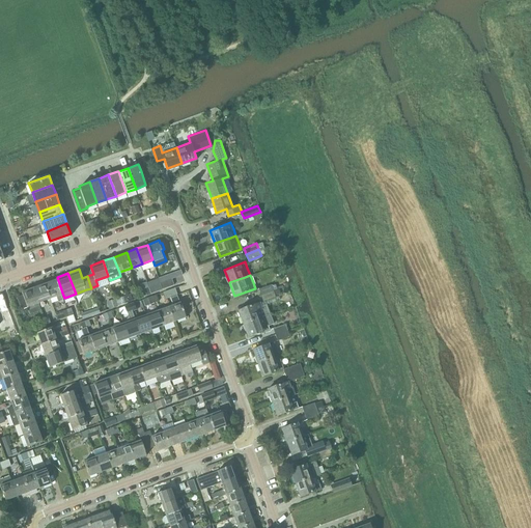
[(57,277),(45,281),(50,297),(56,295),(58,300),(64,298),(62,293),(57,277)]
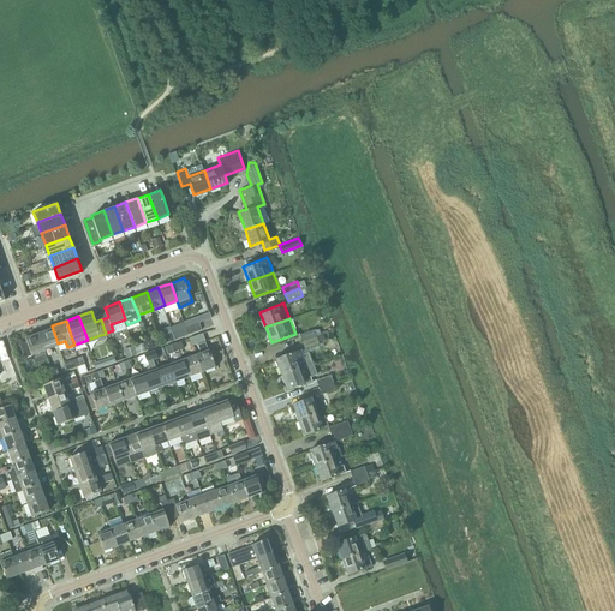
[(185,325),(187,331),(189,331),(202,327),(199,321),(185,325)]
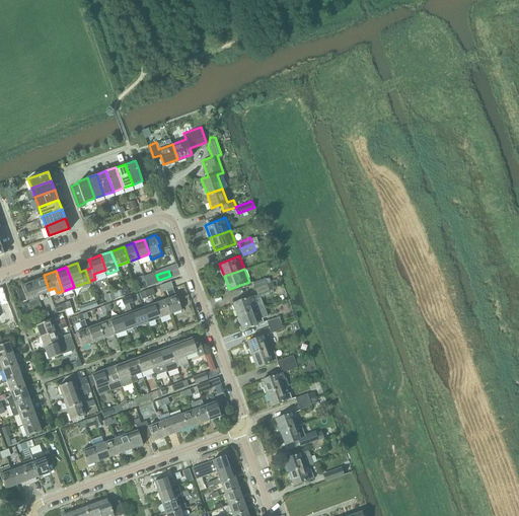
[(38,294),(49,290),(44,275),(32,279),(38,294)]
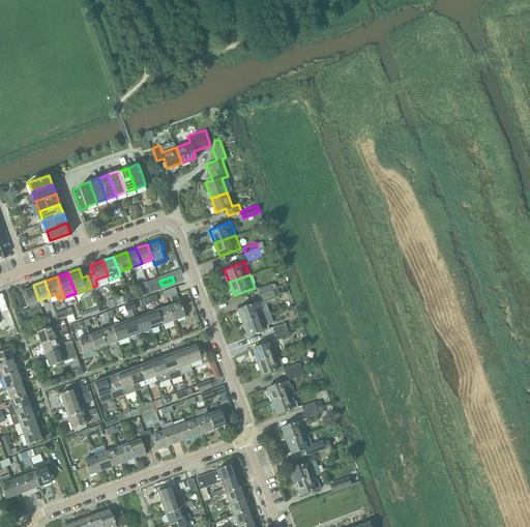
[(270,282),(258,287),(260,292),(272,288),(271,283),(270,282)]
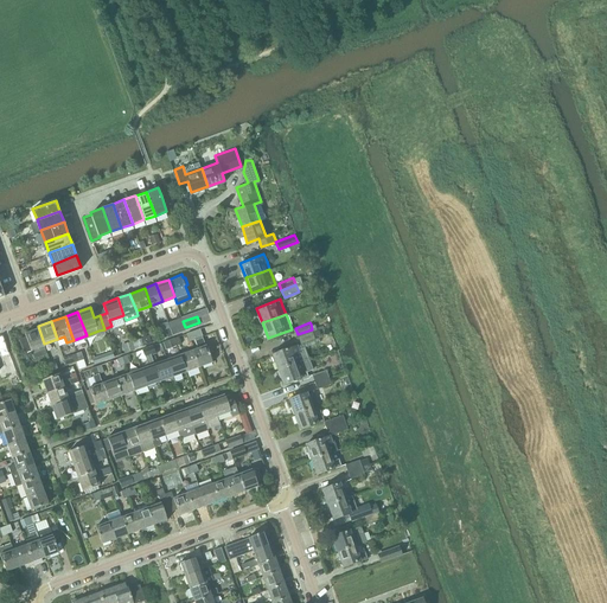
[(48,352),(44,344),(38,326),(25,332),(26,334),(19,337),(24,351),(31,348),(33,357),(48,352)]
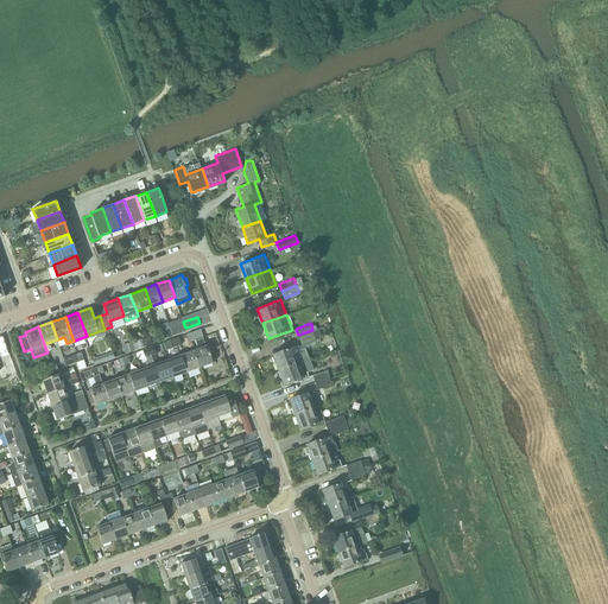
[(201,326),(188,331),(190,338),(195,337),(198,347),(207,343),(203,334),(201,326)]
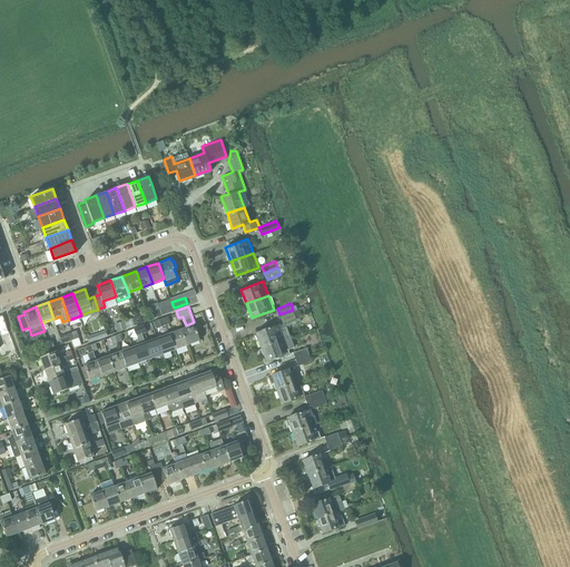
[(293,310),(279,314),(283,321),(296,316),(295,314),(293,310)]
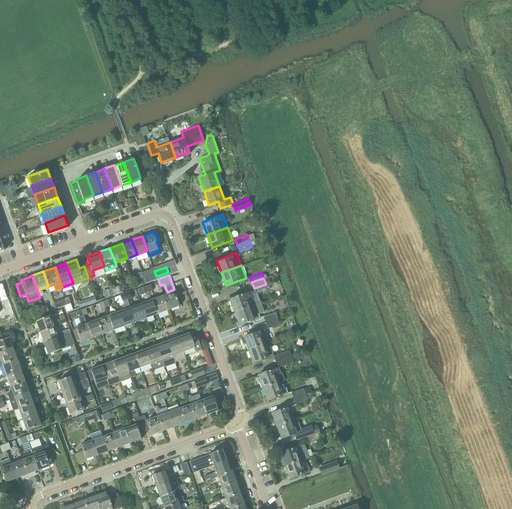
[(163,294),(168,308),(179,304),(174,289),(163,294)]
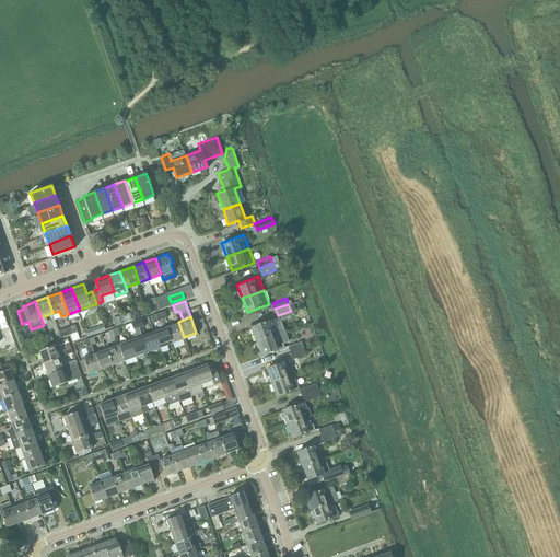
[(273,317),(252,325),(257,339),(284,329),(281,320),(276,322),(273,317)]
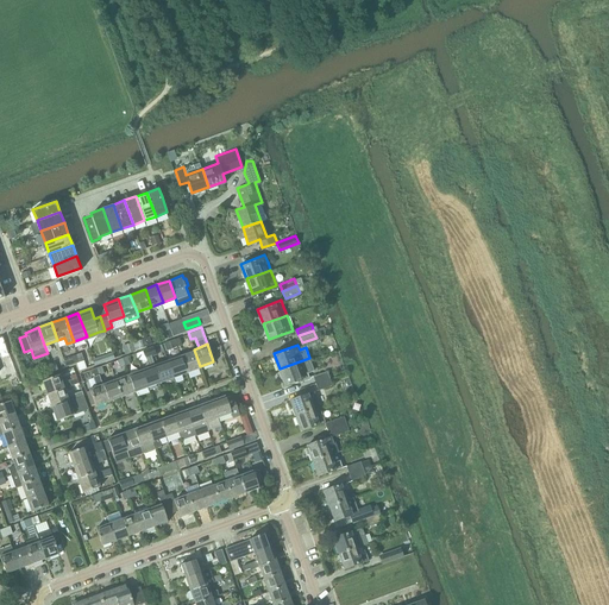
[(187,371),(200,366),(194,350),(181,354),(187,371)]
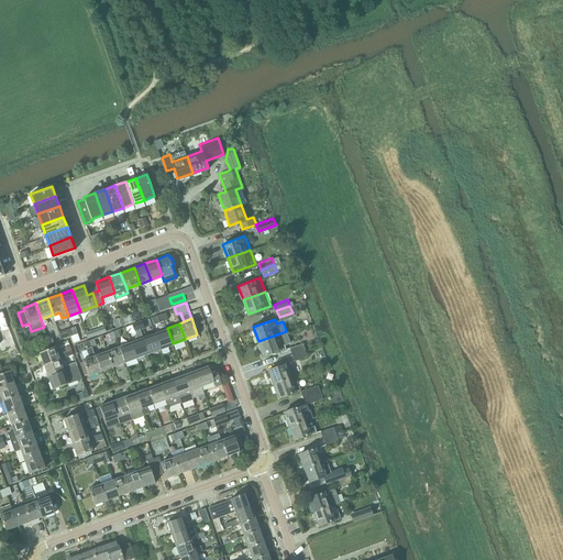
[(139,338),(131,340),(136,357),(150,352),(143,336),(140,327),(135,329),(139,338)]
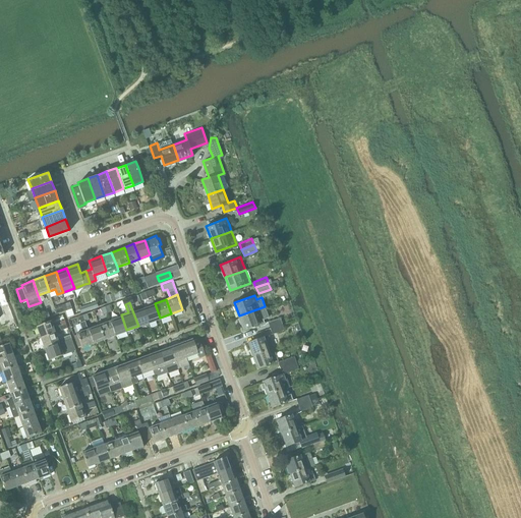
[(143,307),(149,322),(160,318),(155,303),(143,307)]
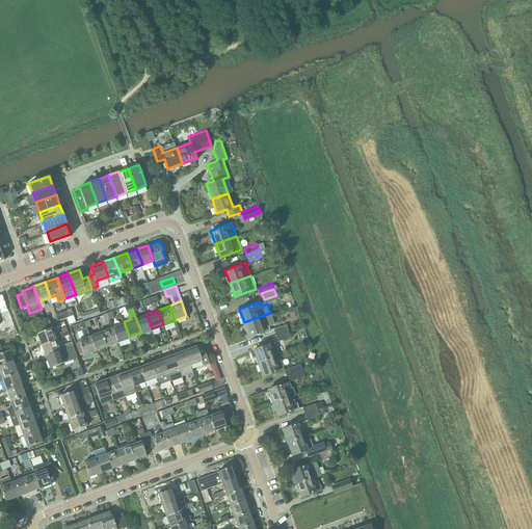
[(270,313),(244,322),(249,336),(270,327),(269,325),(274,323),(270,313)]
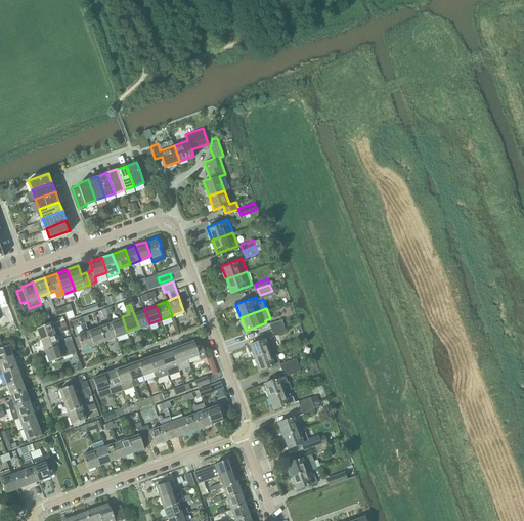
[(139,328),(149,323),(144,309),(133,312),(139,328)]
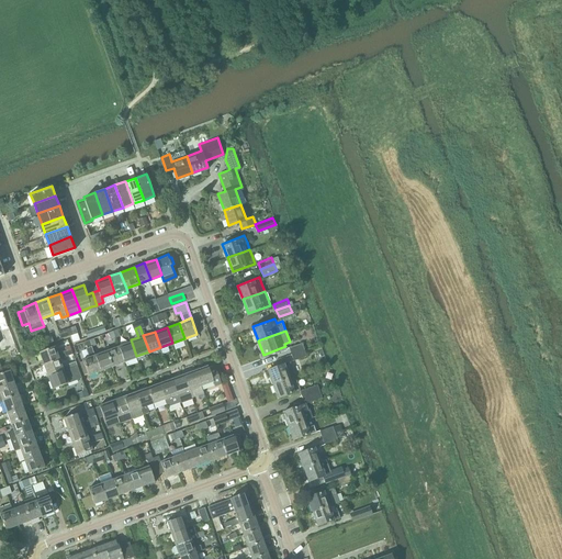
[(125,360),(136,356),(131,339),(119,344),(125,360)]
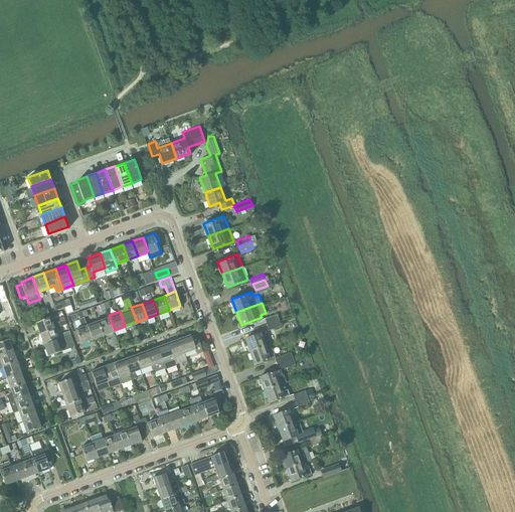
[(265,317),(267,322),(279,318),(277,312),(265,317)]
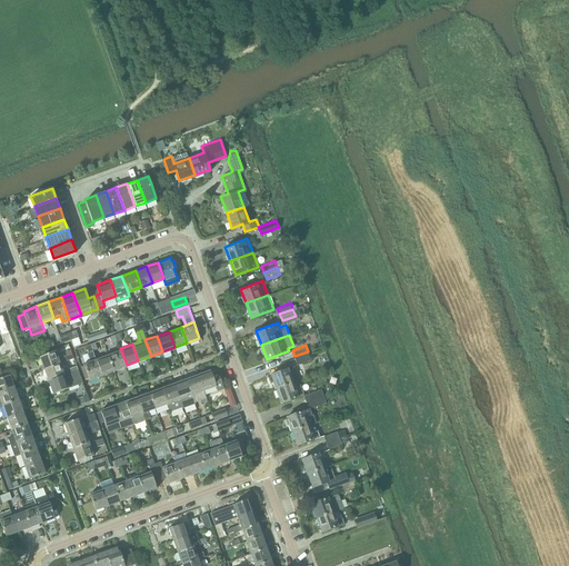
[(43,367),(60,360),(56,348),(39,355),(43,367)]
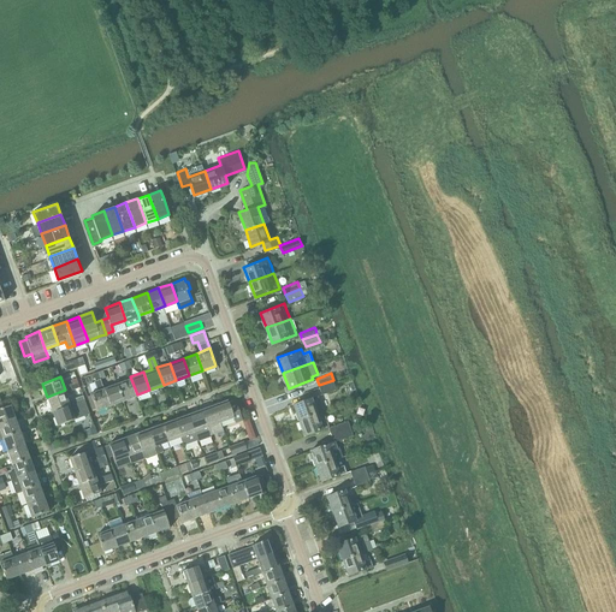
[(96,409),(111,404),(104,386),(105,386),(101,376),(100,376),(95,379),(94,379),(98,388),(90,391),(96,409)]
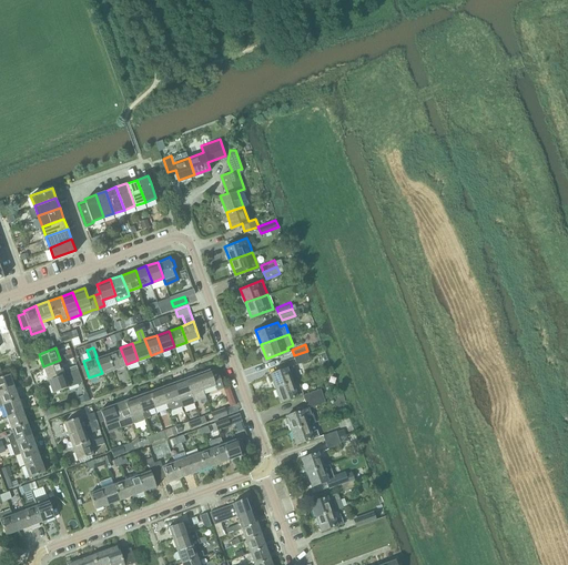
[(114,369),(127,364),(120,347),(108,352),(114,369)]
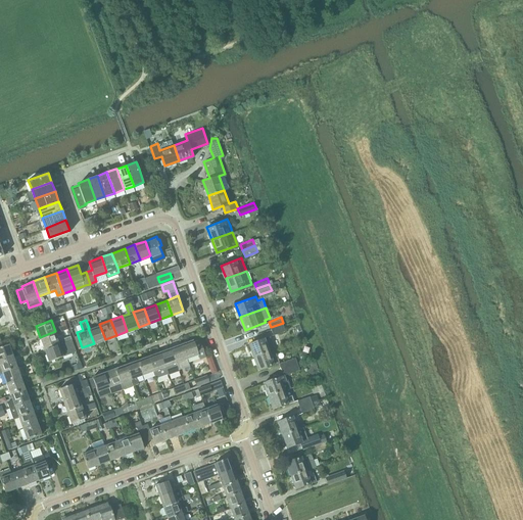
[(285,329),(283,323),(271,327),(273,333),(285,329)]
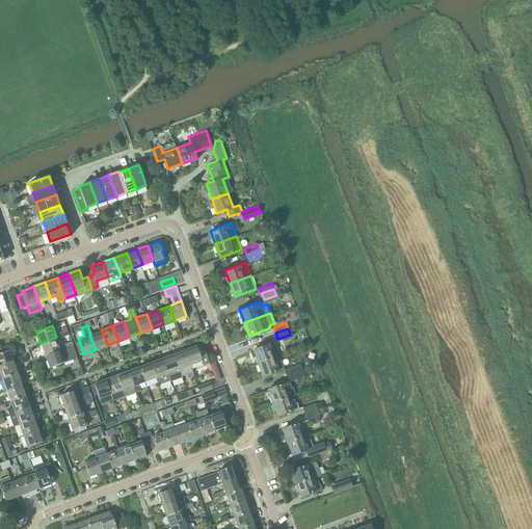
[(96,349),(107,345),(101,329),(90,334),(89,334),(96,349)]
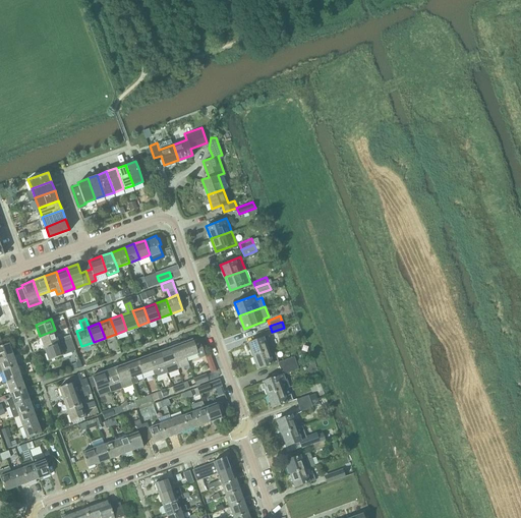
[(55,330),(40,336),(44,347),(59,341),(59,342),(71,337),(70,333),(58,338),(55,330)]
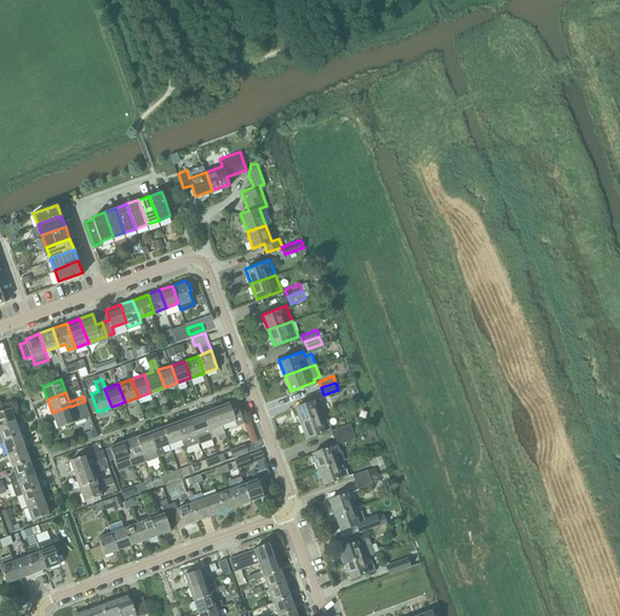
[(320,397),(296,406),(302,421),(320,415),(326,413),(322,404),(320,397)]
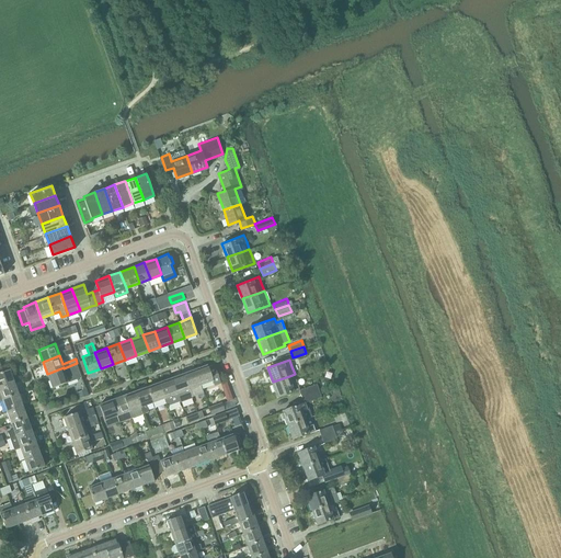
[(64,367),(47,374),(52,386),(68,380),(81,375),(77,363),(64,368),(64,367)]
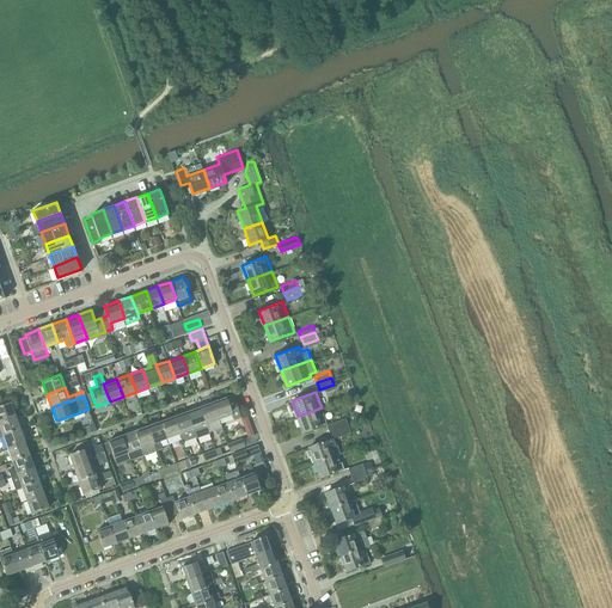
[(213,400),(219,418),(232,413),(233,416),(240,413),(234,397),(227,399),(226,395),(213,400)]
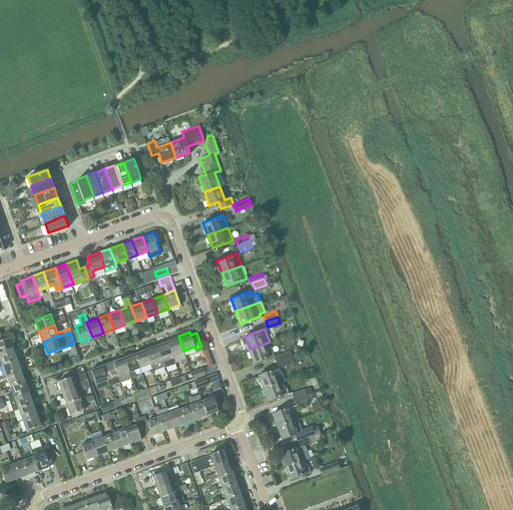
[(0,351),(13,347),(9,336),(0,339),(0,351)]
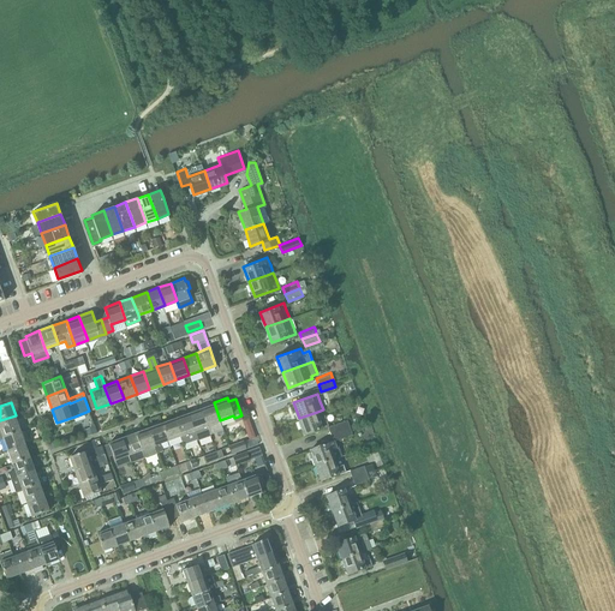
[(210,432),(224,427),(220,420),(214,402),(201,407),(210,432)]
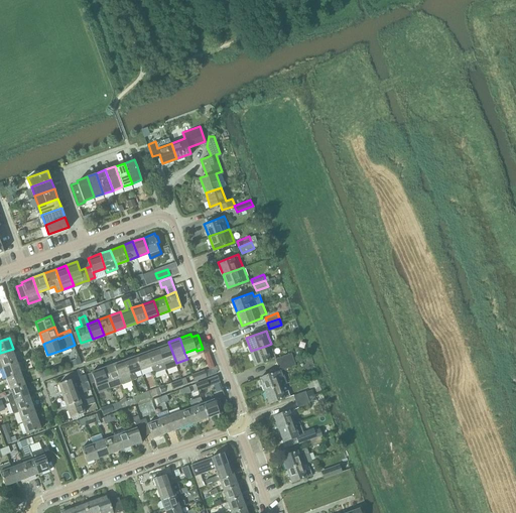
[(176,364),(176,363),(168,342),(157,346),(163,361),(162,361),(165,367),(165,368),(165,369),(176,364)]
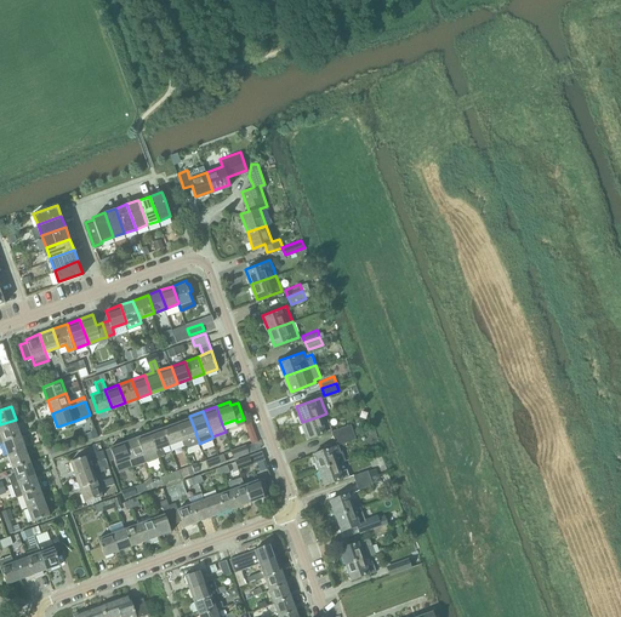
[(320,416),(302,422),(307,438),(331,429),(332,429),(330,422),(326,413),(320,416)]
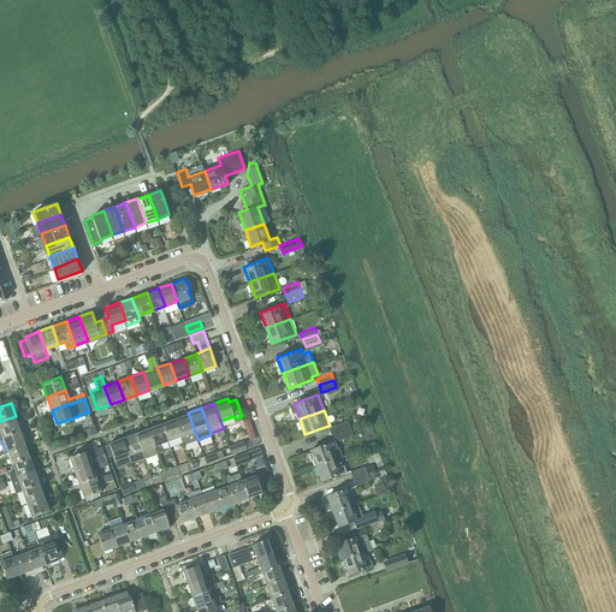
[(188,413),(176,417),(182,435),(181,435),(184,444),(197,439),(197,438),(194,431),(195,431),(188,413)]
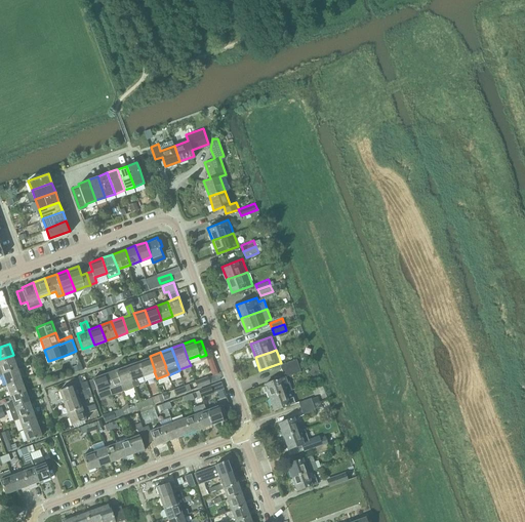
[(13,355),(0,359),(0,372),(2,371),(17,366),(13,355)]
